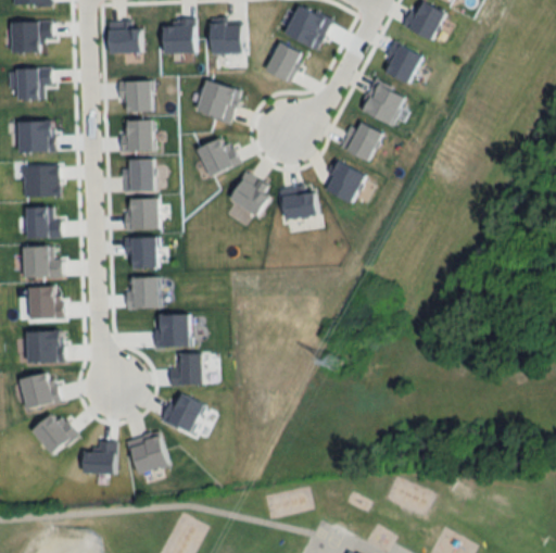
[(417,0),(419,0),(443,12),(428,37),(404,24),(417,0)]
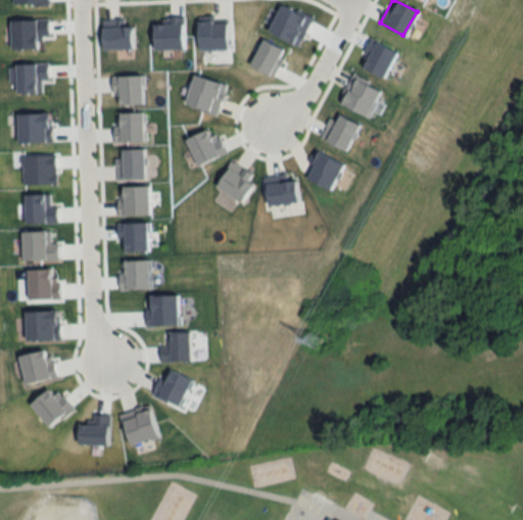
[(275,1),(307,14),(286,46),(268,30),(275,1)]
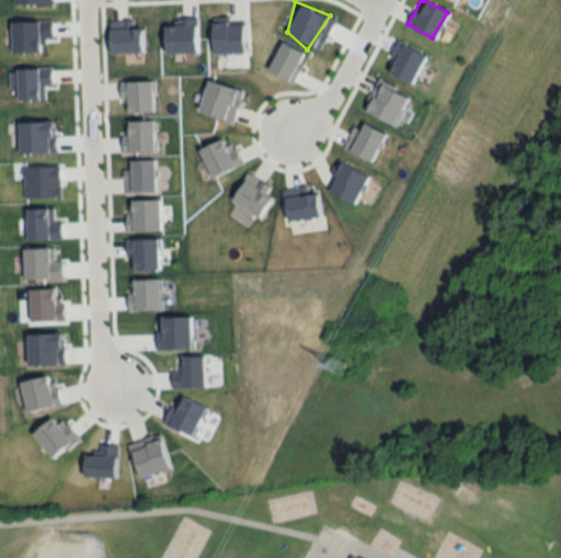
[(213,21),(241,25),(242,55),(210,54),(208,38),(213,21)]
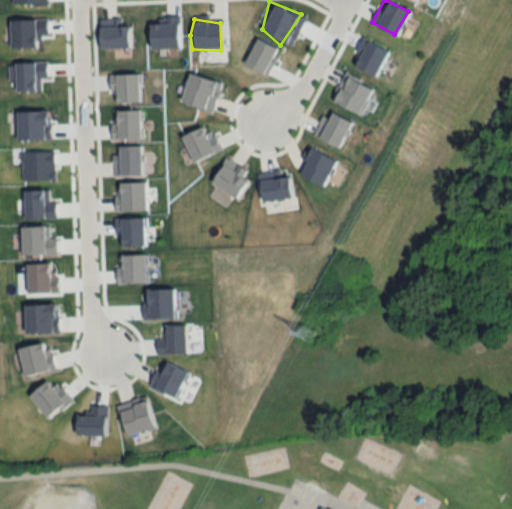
[(148,26),(176,23),(176,47),(152,49),(147,37),(148,26)]
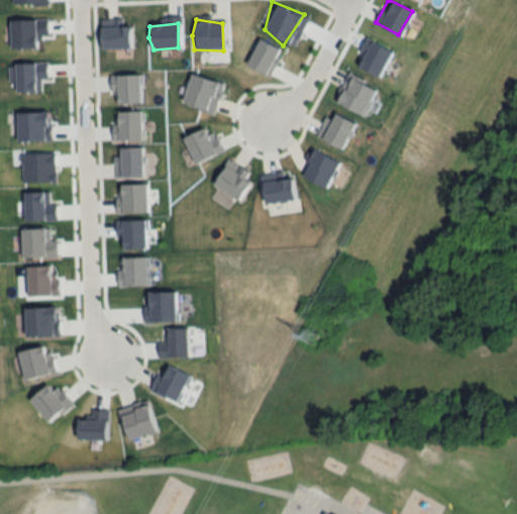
[(103,28),(127,27),(125,47),(103,50),(99,42),(103,28)]
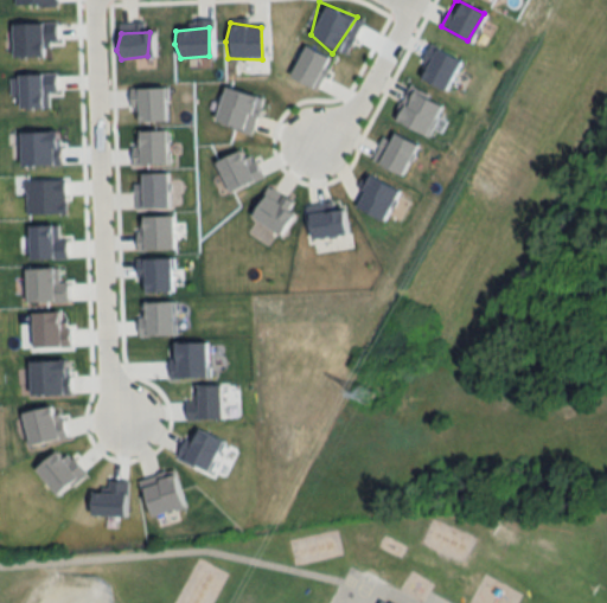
[(300,45),(327,58),(307,92),(287,78),(300,45)]
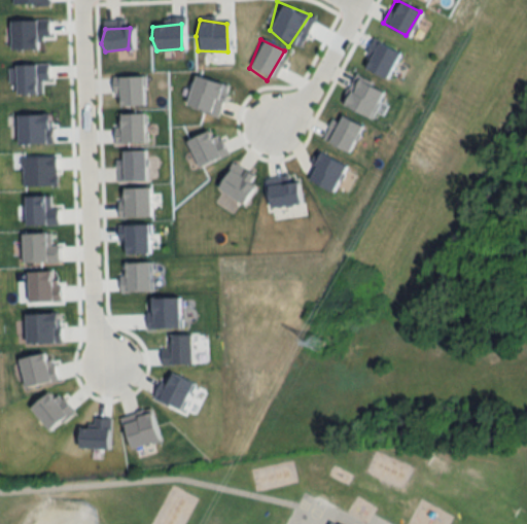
[(378,39),(401,51),(383,81),(362,67),(378,39)]
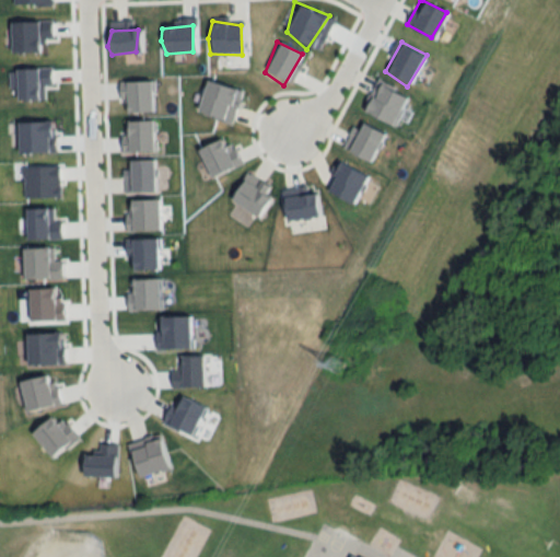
[(207,80),(240,91),(226,124),(201,108),(207,80)]
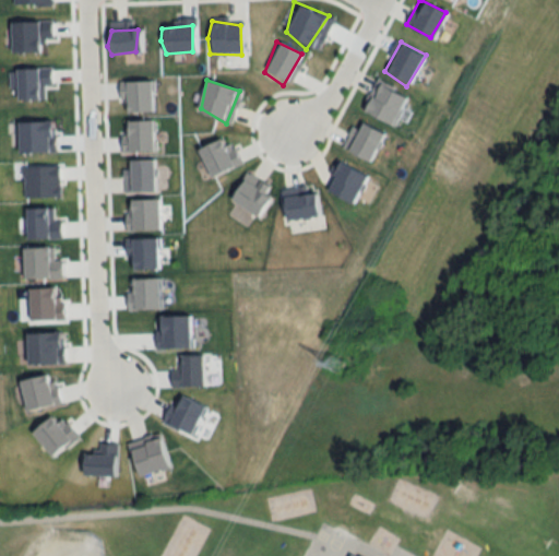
[(120,84),(152,82),(157,114),(129,114),(121,98),(120,84)]
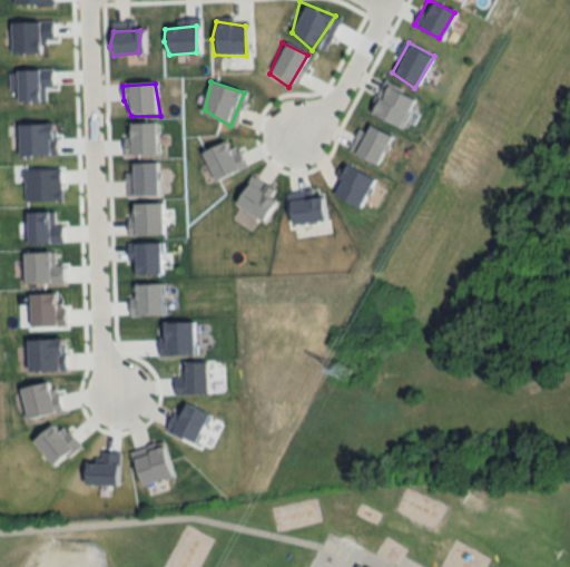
[(386,86),(411,97),(397,124),(370,114),(386,86)]
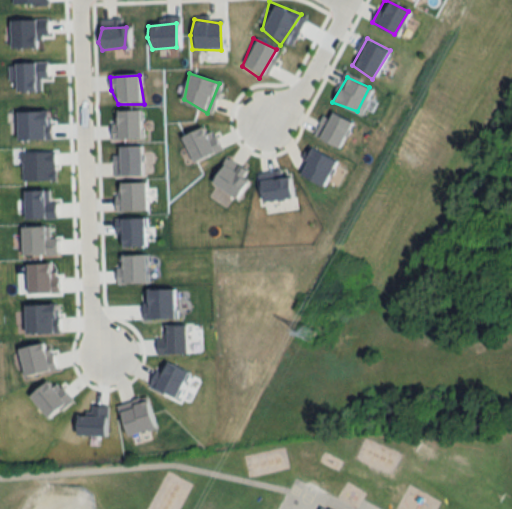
[(328,117),(352,123),(340,147),(316,137),(328,117)]
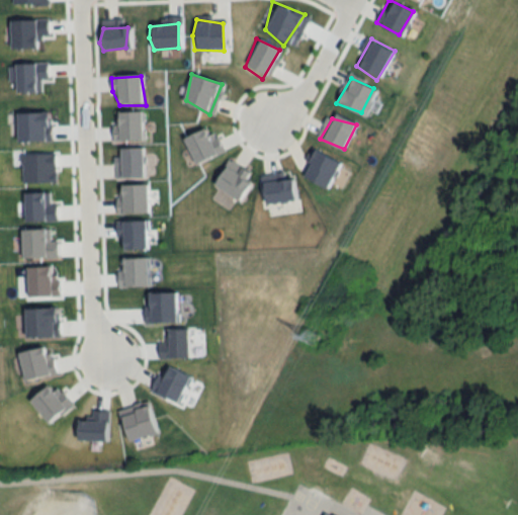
[(199,129),(207,137),(216,136),(228,156),(199,165),(185,142),(199,129)]
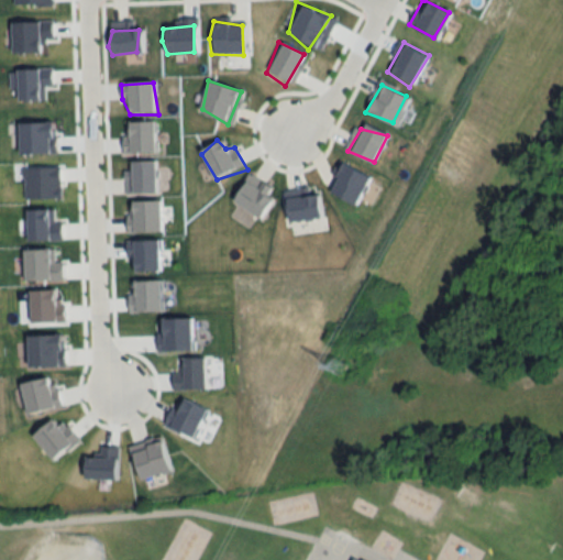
[(345,157),(373,177),(354,201),(331,195),(345,157)]
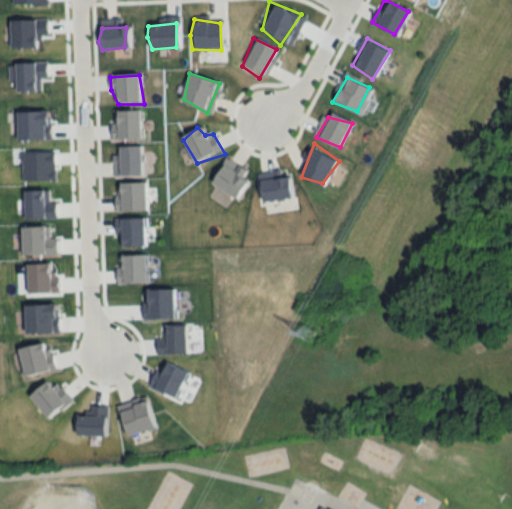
[(117,148),(142,146),(143,176),(114,175),(117,148)]
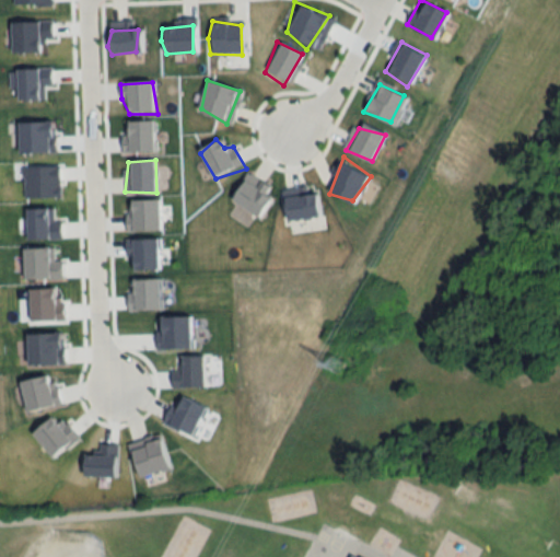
[(248,175),(266,183),(263,193),(269,198),(257,217),(229,201),(248,175)]
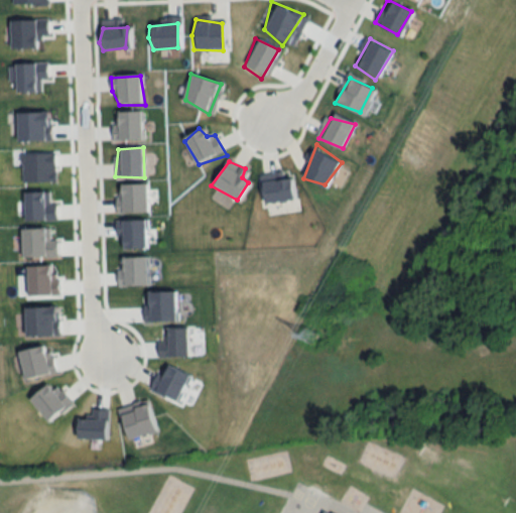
[(264,183),(287,177),(289,198),(265,202),(261,194),(264,183)]
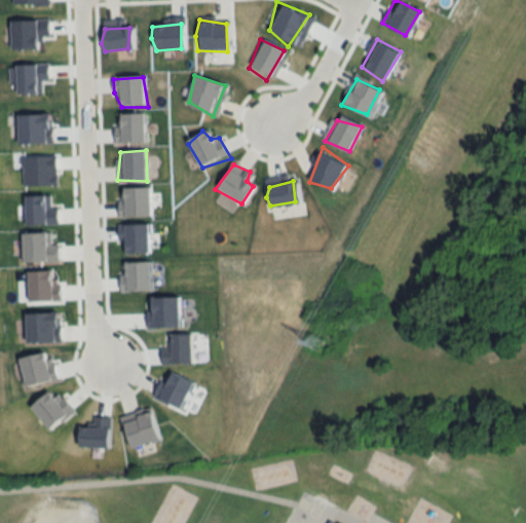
[(172,372),(192,383),(178,407),(156,396),(172,372)]
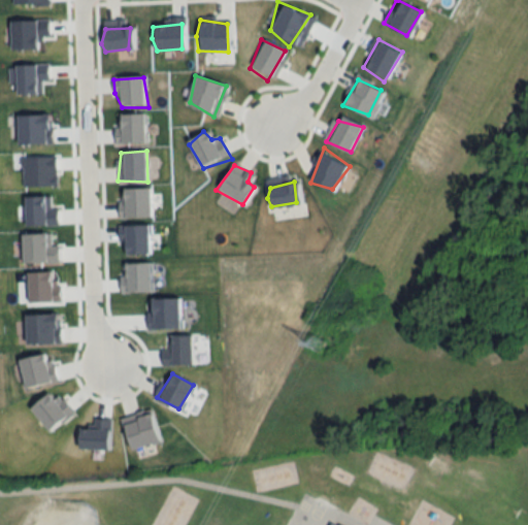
[(124,416),(155,408),(162,443),(131,449),(122,437),(124,416)]
